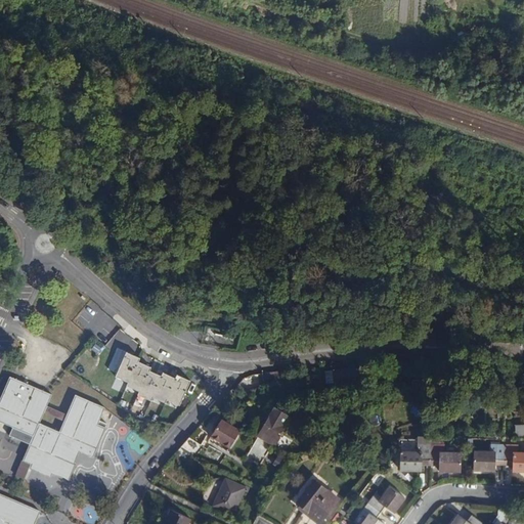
[(126,350),(116,375),(127,380),(126,384),(138,389),(137,393),(150,398),(153,395),(166,400),(168,397),(180,402),(190,379),(175,373),(173,376),(162,370),(160,374),(149,368),(150,365),(138,359),(139,356),(126,350)]
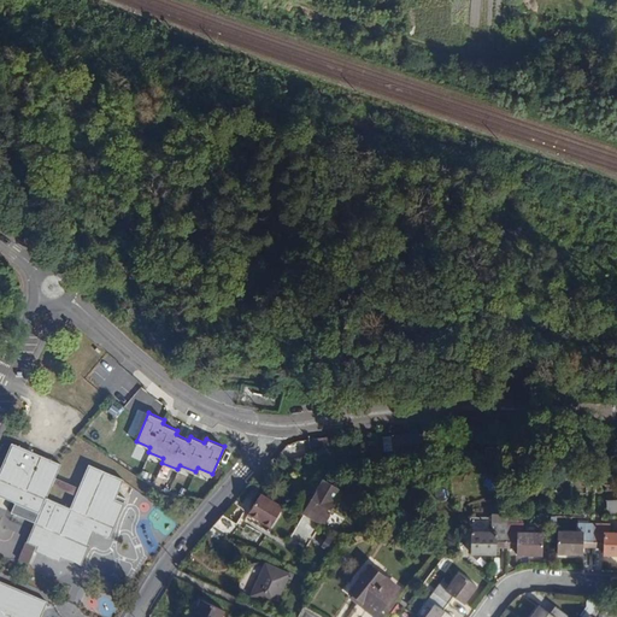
[(428,433),(392,435),(392,450),(393,452),(429,451),(428,433)]
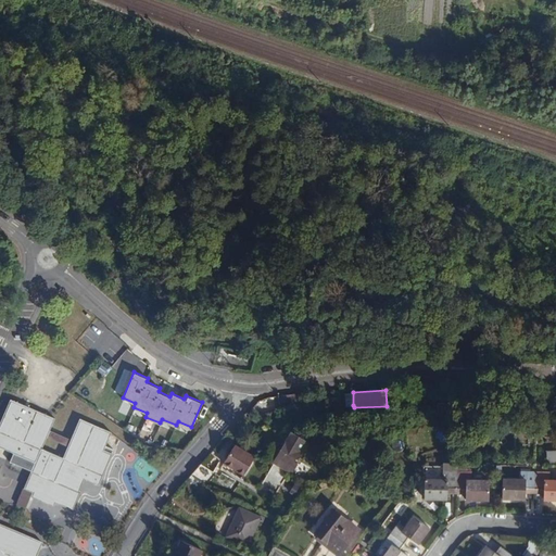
[(11,399),(0,425),(0,445),(36,463),(25,488),(35,492),(32,497),(53,506),(57,501),(74,507),(81,491),(76,488),(83,475),(101,482),(115,452),(105,447),(113,430),(81,416),(63,457),(42,447),(54,417),(11,399)]
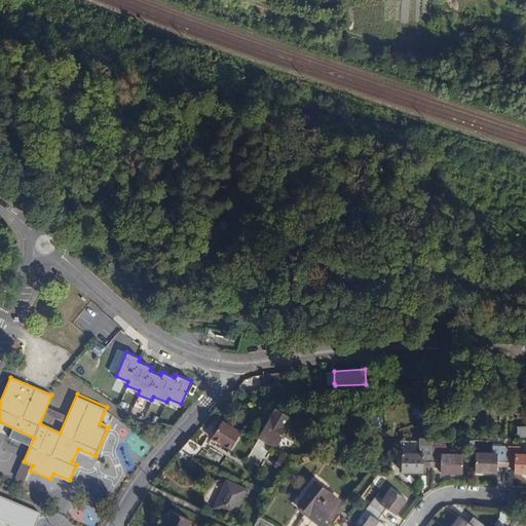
[(187,395),(193,401),(198,395),(191,388),(187,395)]
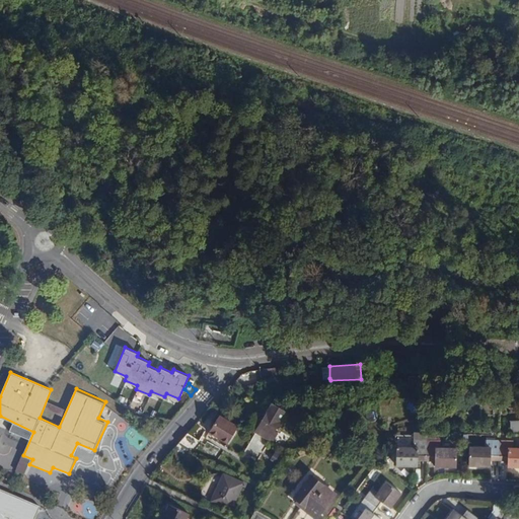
[(270,402),(253,432),(270,442),(274,435),(271,433),(284,412),(270,402)]
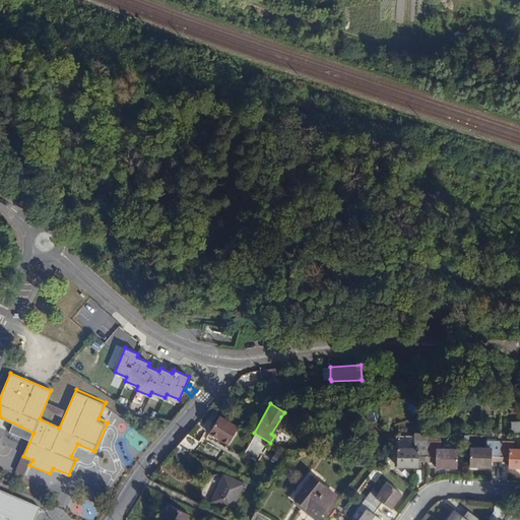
[(218,416),(208,432),(219,439),(223,434),(228,436),(234,426),(218,416)]
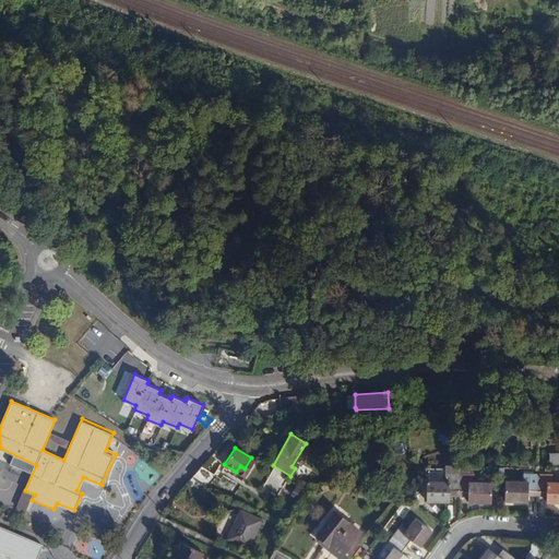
[(199,467),(192,475),(210,487),(216,476),(199,467)]
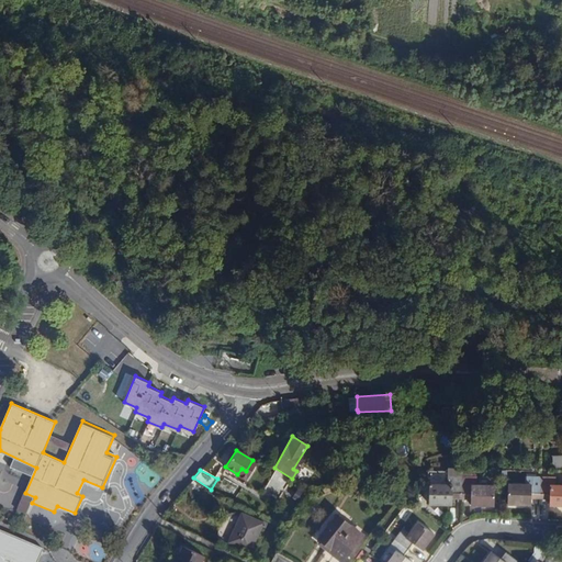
[(451,505),(451,498),(451,493),(462,493),(462,475),(446,475),(446,483),(428,483),(428,504),(451,505)]
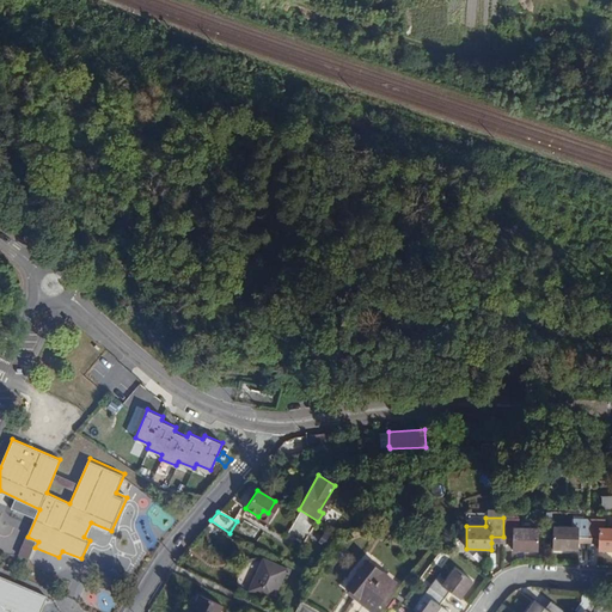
[(519,518),(503,518),(503,537),(513,538),(513,543),(513,550),(538,551),(538,528),(519,527),(519,518)]
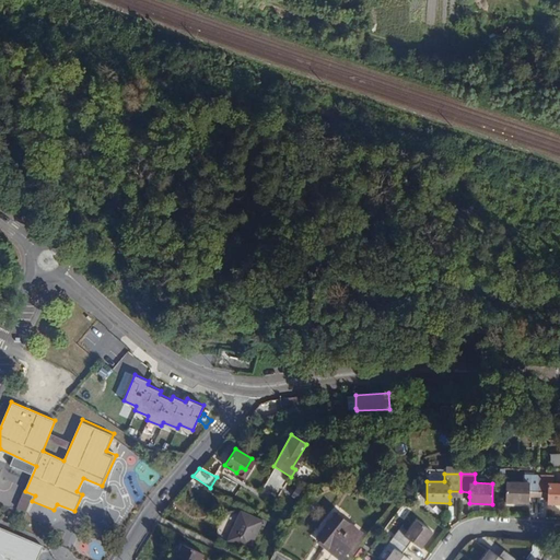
[(528,493),(538,493),(538,476),(523,475),(522,482),(505,482),(503,502),(527,504),(528,493)]
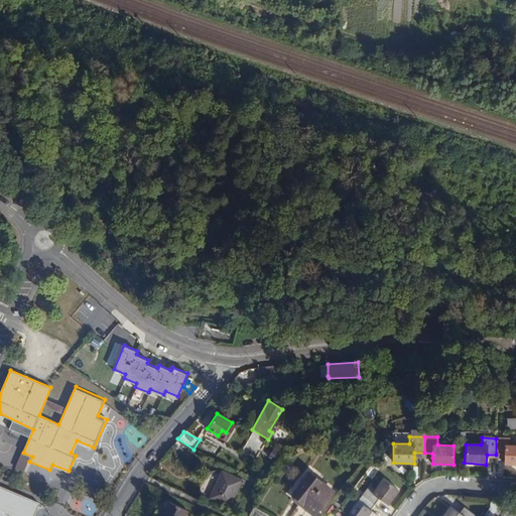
[(496,438),(496,455),(504,456),(504,466),(515,467),(515,447),(509,447),(510,439),(496,438)]
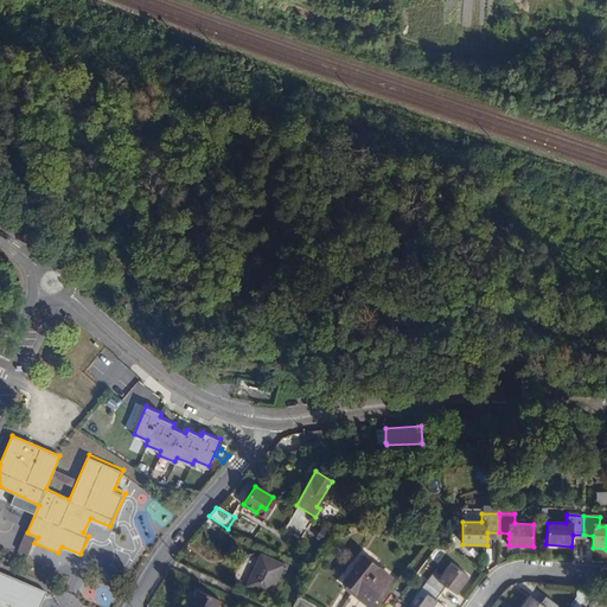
[(205,519),(196,532),(211,538),(219,525),(205,519)]
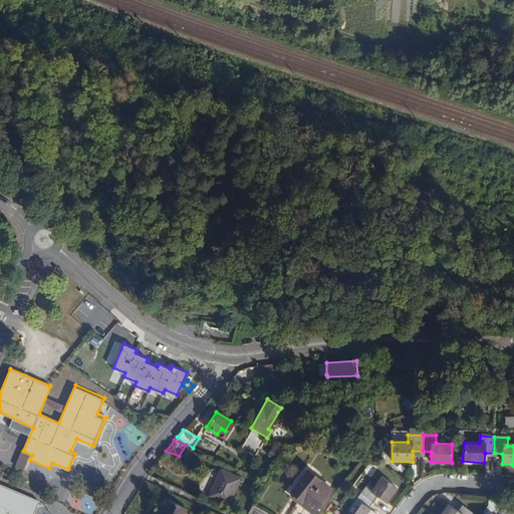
[(306,470),(290,491),(303,502),(302,504),(311,512),(329,488),(306,470)]
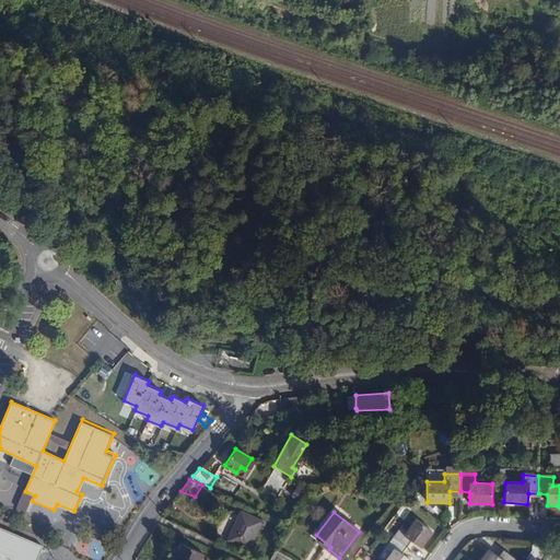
[(241,513),(225,539),(244,549),(259,525),(263,526),(265,522),(260,518),(257,522),(241,513)]
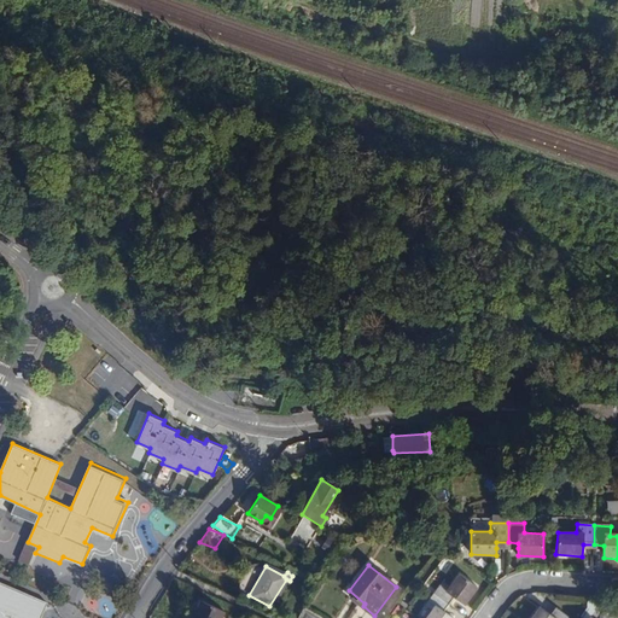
[(439,581),(431,592),(447,604),(453,596),(462,604),(476,586),(458,573),(448,586),(439,581)]
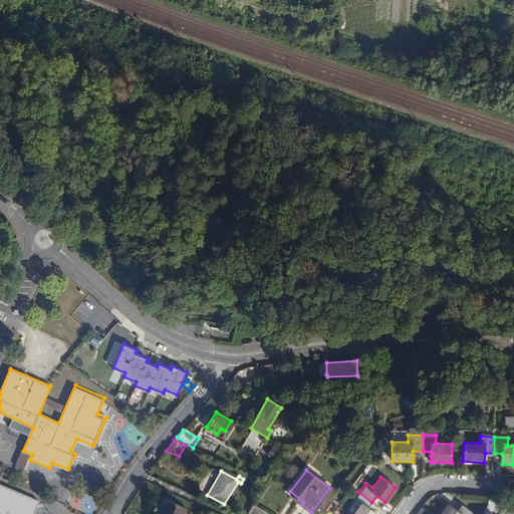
[(0,513),(36,513),(42,501),(0,483),(0,513)]
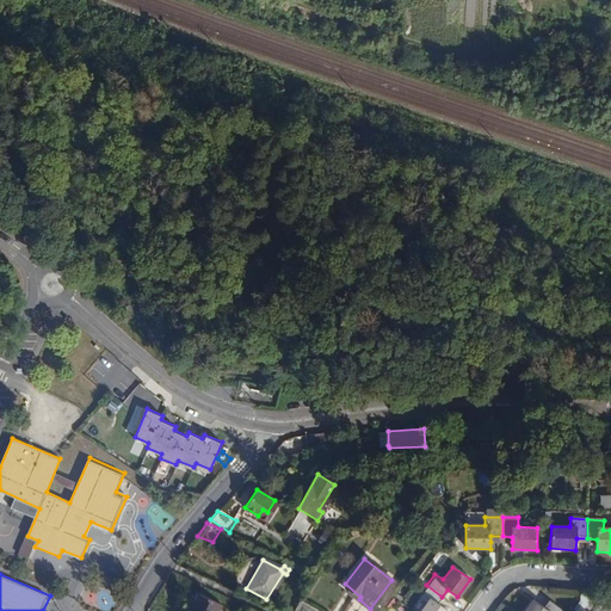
[(425,603),(419,610),(446,610),(437,603),(442,597),(426,585),(418,598),(425,603)]
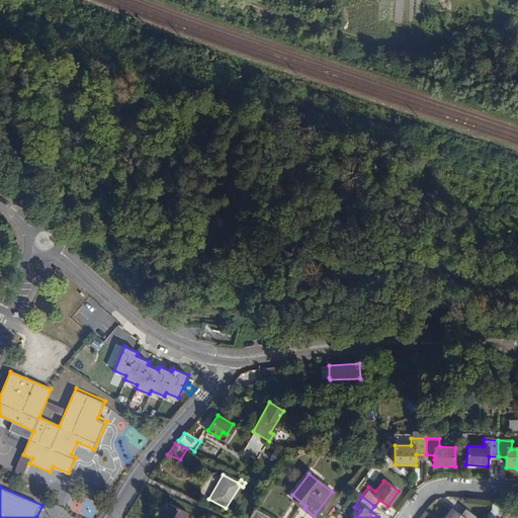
[(169,503),(162,517),(187,517),(189,513),(169,503)]
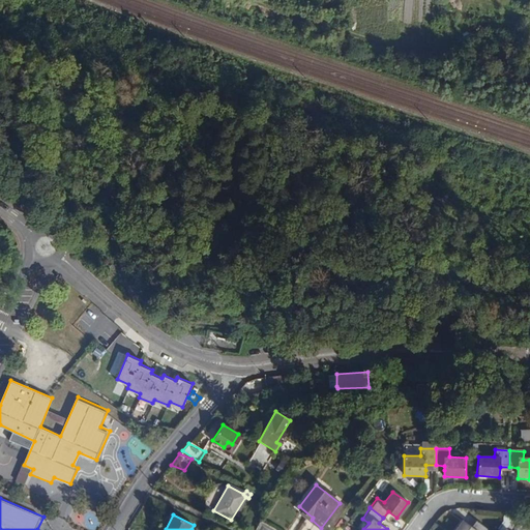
[(452,529),(487,529),(488,529),(474,520),(470,526),(461,520),(452,529)]
